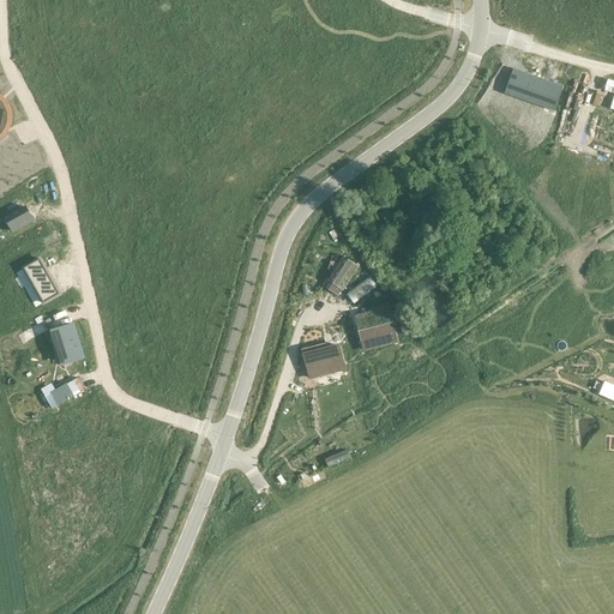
[(513,68),(504,94),(554,112),(563,86),(513,68)]
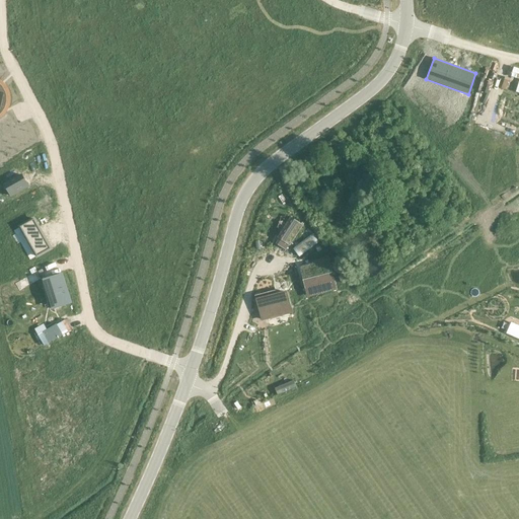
[(22,175),(4,184),(10,196),(28,186),(22,175)]
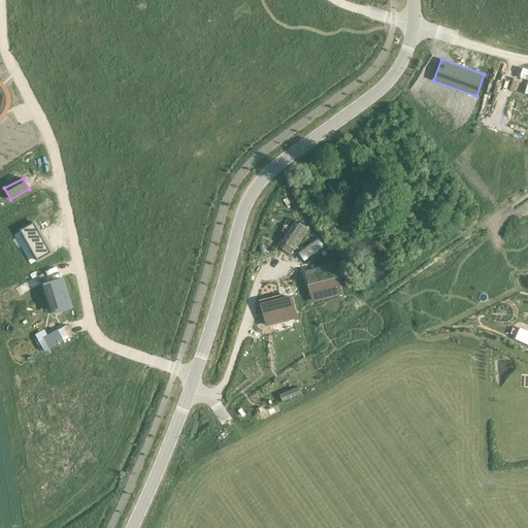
[(283,243),(281,249),(291,255),(294,251),(307,230),(295,222),(282,242),(283,243)]
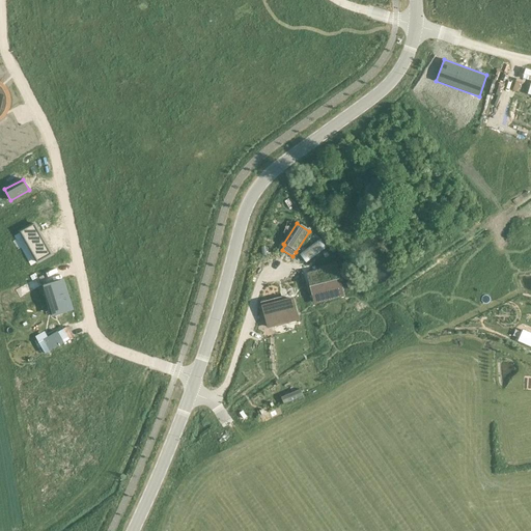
[(34,224),(21,232),(38,262),(52,254),(34,224)]
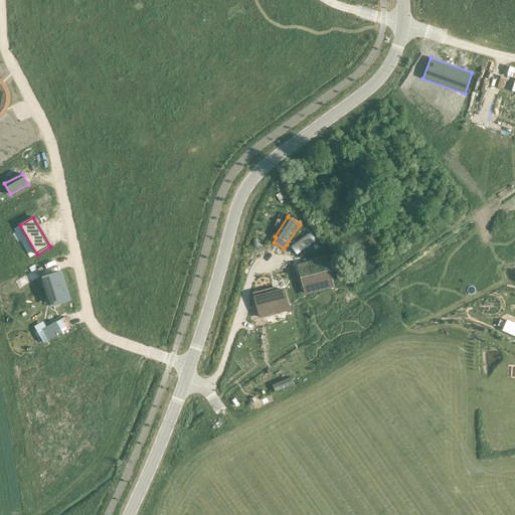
[(325,260),(298,267),(306,294),(332,286),(325,260)]
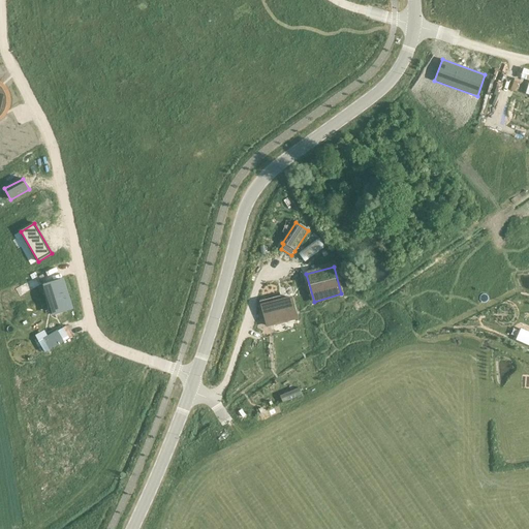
[(63,280),(45,285),(50,299),(53,298),(56,308),(70,304),(63,280)]
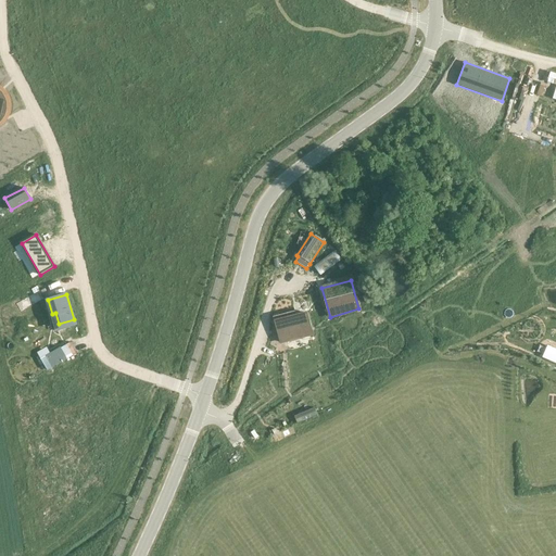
[(295,313),(274,318),(281,343),(288,342),(287,340),(300,337),(301,339),(313,336),(306,314),(295,317),(295,313)]
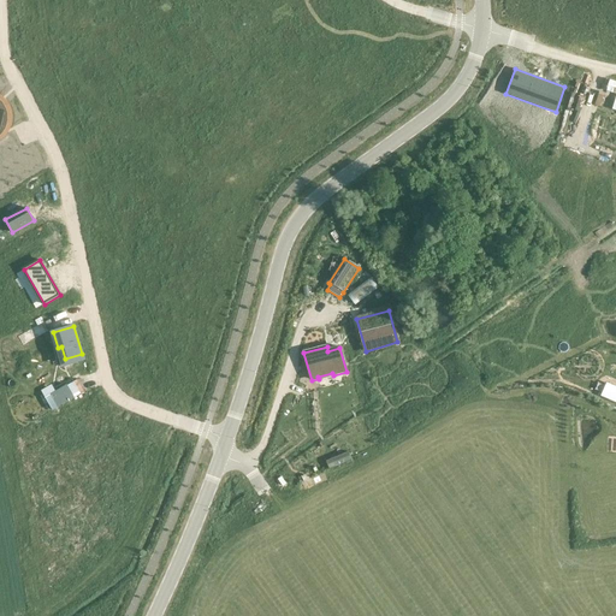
[(295,418),(285,418),(284,437),(294,438),(295,418)]
